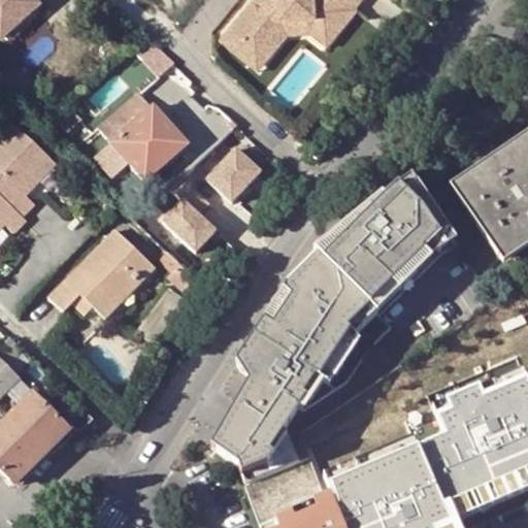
[(0,0),(0,35),(34,4),(30,0),(0,0)]
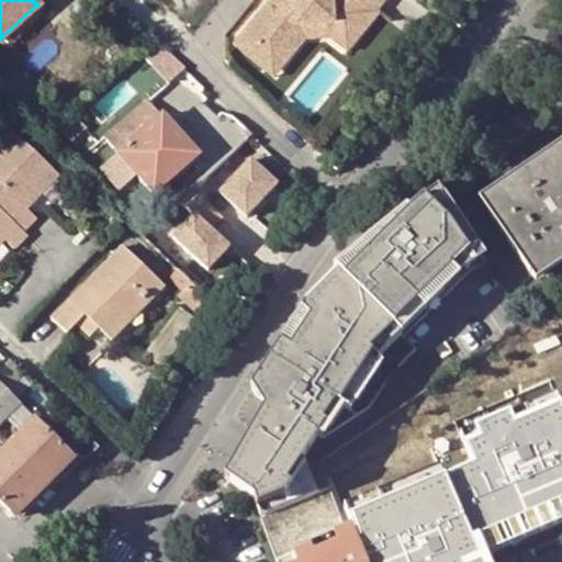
[(380,9),(386,0),(272,0),(261,14),(249,29),(279,51),(291,36),(300,23),(338,21),(360,40),(383,11),(380,9)]
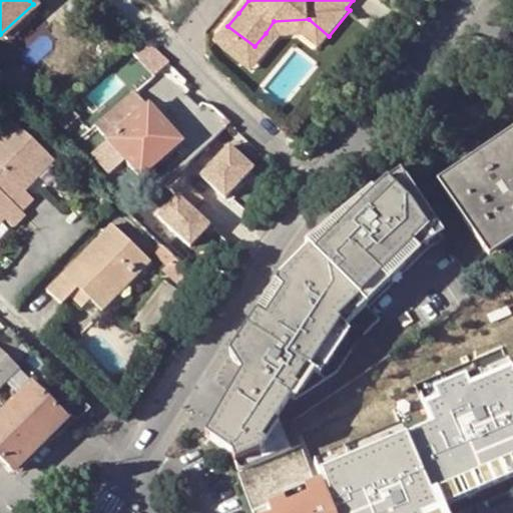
[(254,46),(227,26),(215,41),(252,70),(282,35),(305,33),(321,46),(329,36),(309,19),(274,21),(266,33),(254,46)]
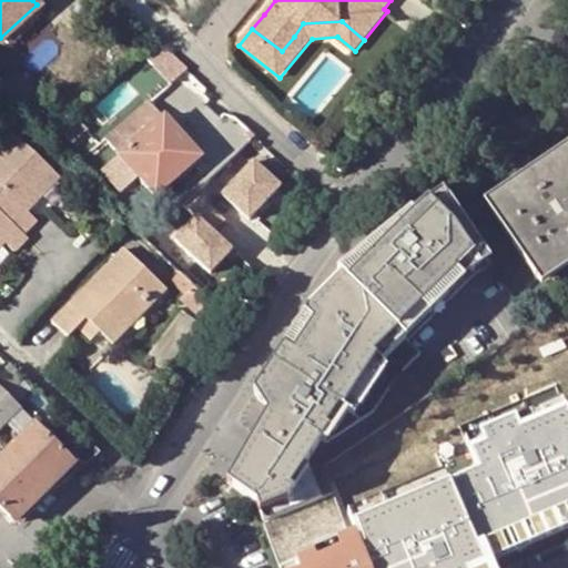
[(145,59),(173,79),(185,62),(158,42),(145,59)]
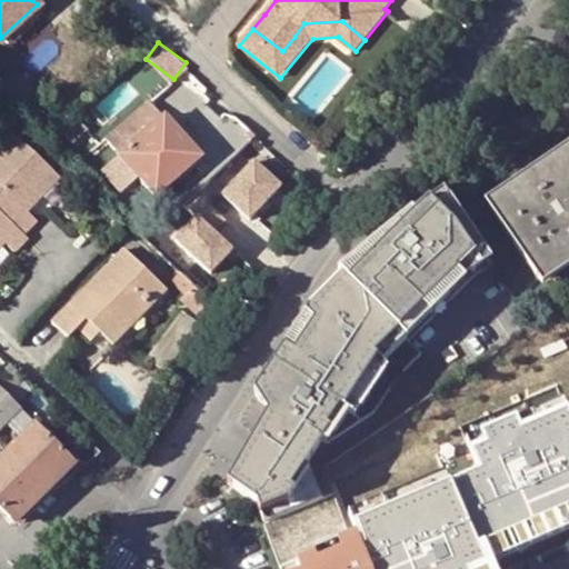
[(105,137),(117,150),(116,152),(151,195),(198,153),(162,112),(160,115),(147,99),(105,137)]
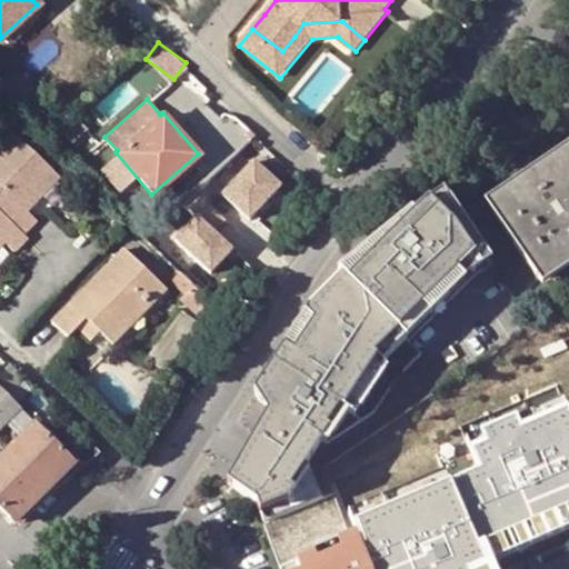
[(0,156),(0,260),(11,249),(21,259),(35,246),(30,241),(43,228),(31,216),(67,185),(18,137),(0,156)]
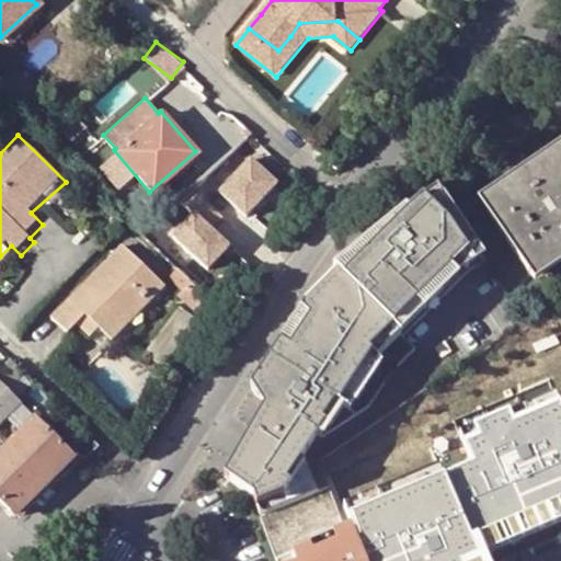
[(560,149),(483,202),(533,274),(560,254),(560,149)]
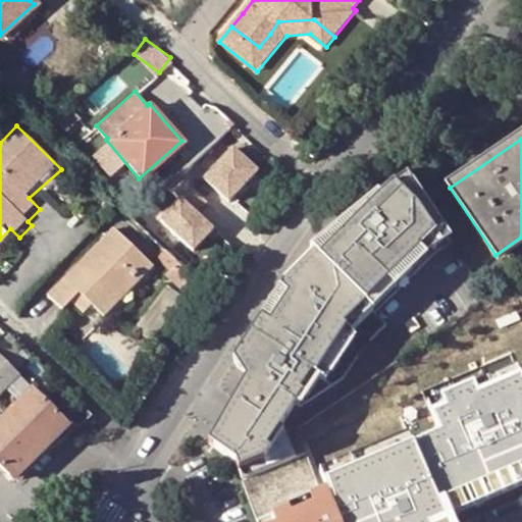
[(225,201),(258,169),(233,144),(201,175),(225,201)]
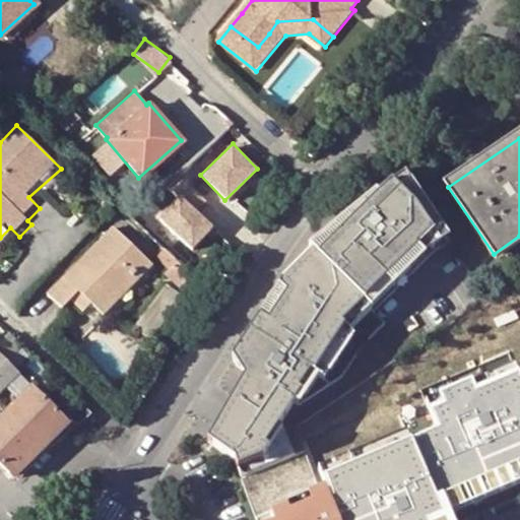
[(213,225),(196,209),(207,198),(183,176),(171,188),(178,193),(154,218),(190,251),(213,225)]
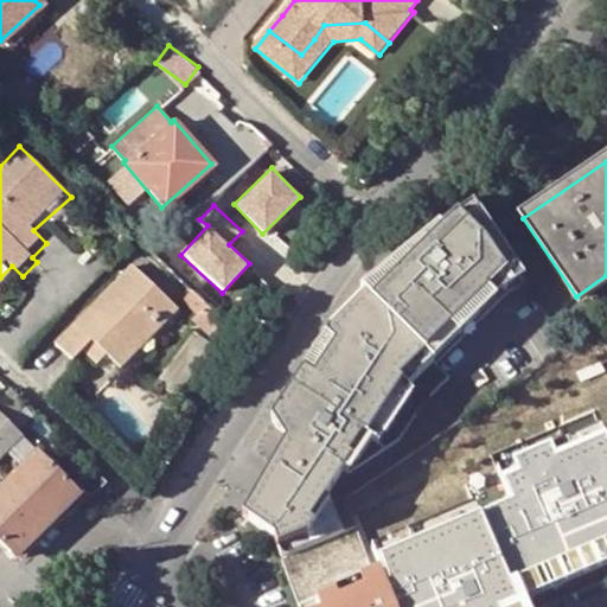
[(480,211),(368,308),(438,382),(442,378),(535,296),(480,211)]
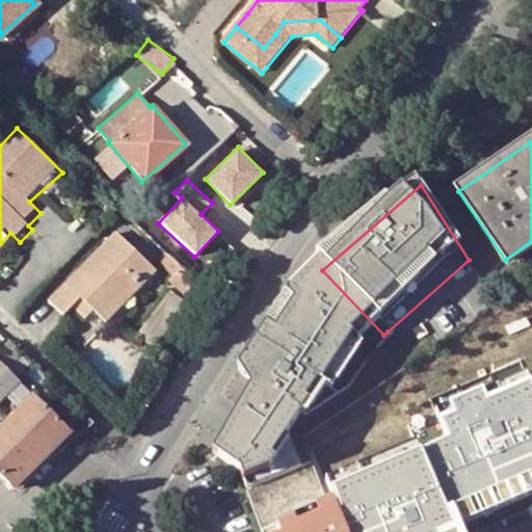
[(155,270),(115,233),(49,301),(63,315),(74,306),(80,298),(92,311),(105,322),(118,308),(114,303),(136,281),(140,285),(155,270)]
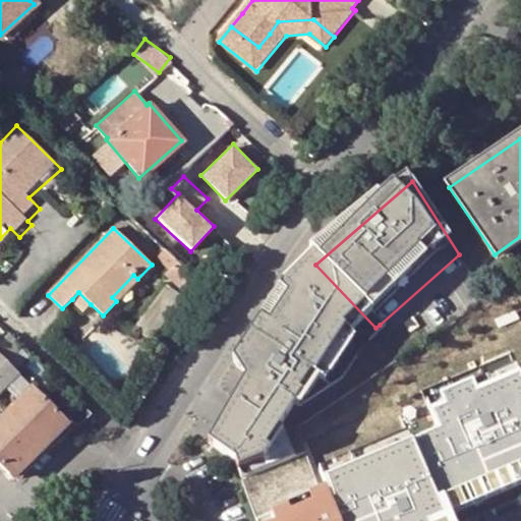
[(186,269),(178,261),(164,275),(176,286),(190,273),(186,269)]
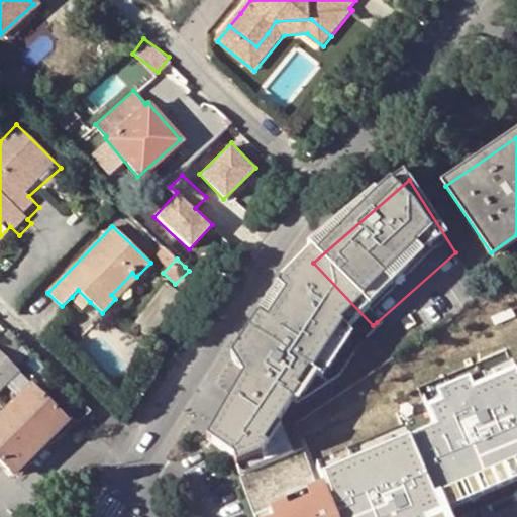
[(385,327),(377,322),(373,325),(313,263),(285,291),(236,371),(246,392),(210,454),(235,470),(242,484),(295,457),(289,432),(304,420),(318,398),(341,384),(365,349),(385,327)]
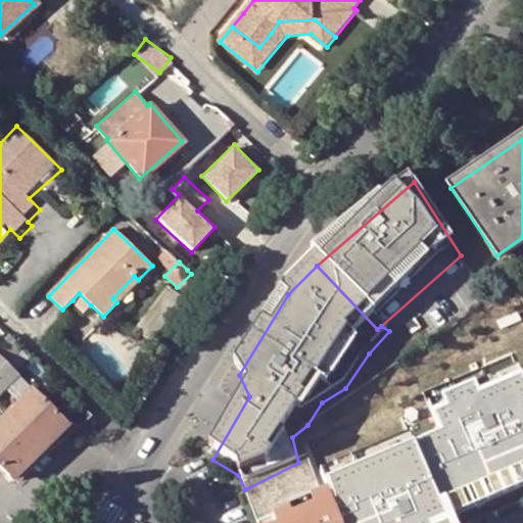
[(116,302),(138,280),(134,276),(112,298),(116,302)]
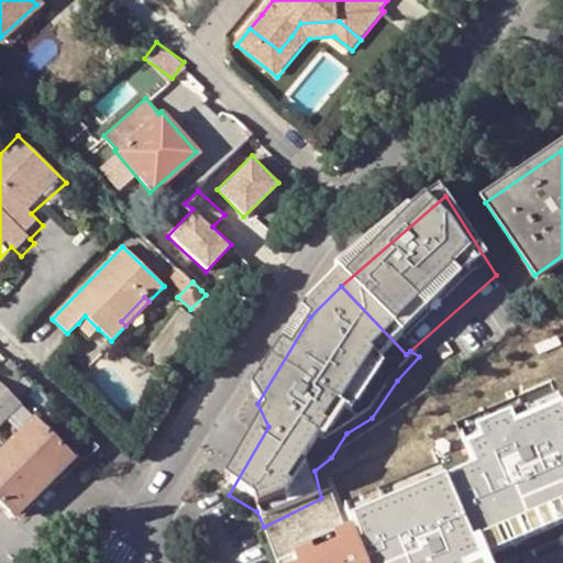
[(91,335),(98,329),(85,316),(78,323),(91,335)]
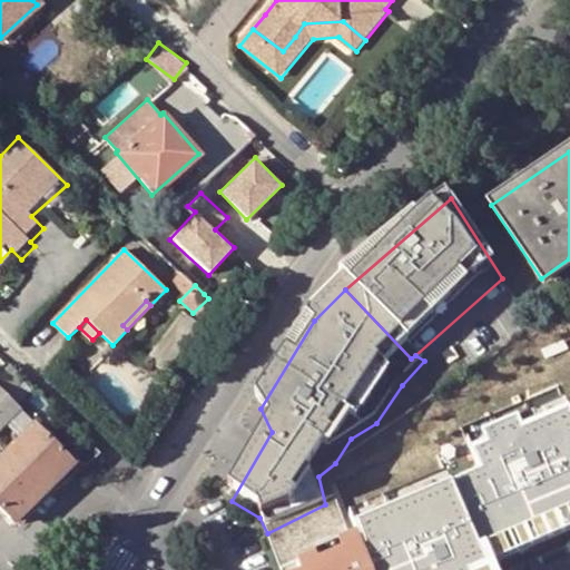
[(0,431),(20,412),(0,391),(0,431)]
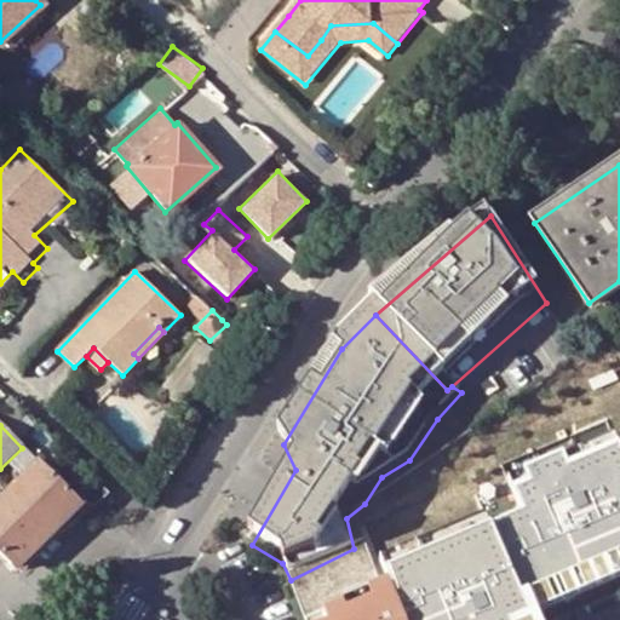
[(389,584),(402,619),(551,619),(552,619),(549,607),(619,574),(619,435),(375,545),(389,584)]
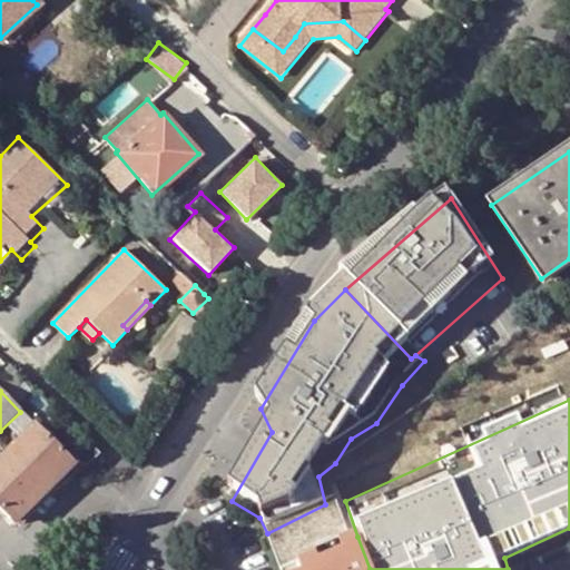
[(71,463),(33,425),(30,422),(20,412),(0,431),(0,507),(16,523),(71,463)]
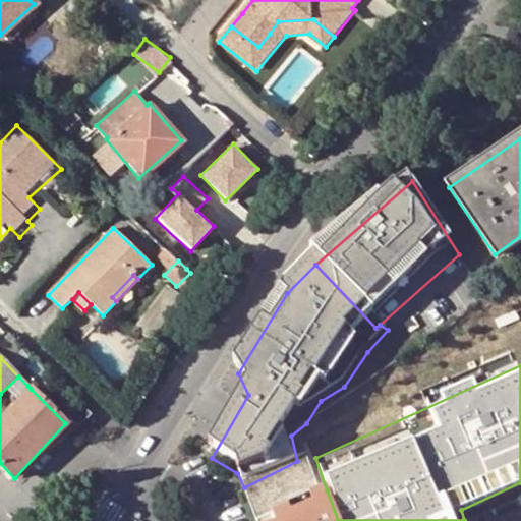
[(338,520),(327,490),(257,520),(338,520)]
